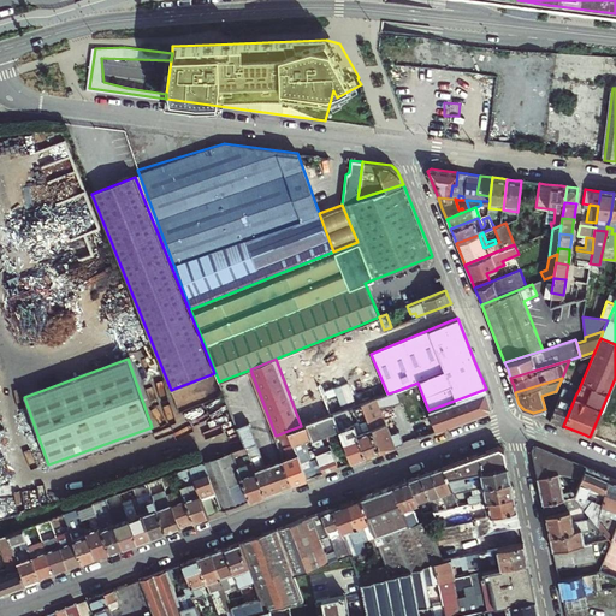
[(563,426),(576,394),(563,388),(549,420),(556,422),(563,426)]
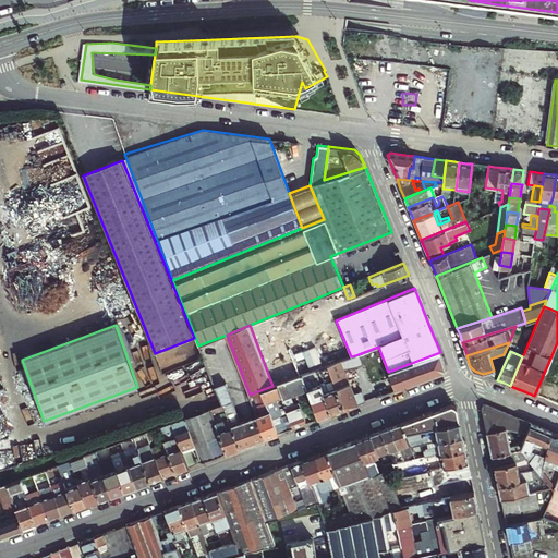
[(388,372),(395,390),(435,375),(444,372),(446,368),(440,352),(388,372)]
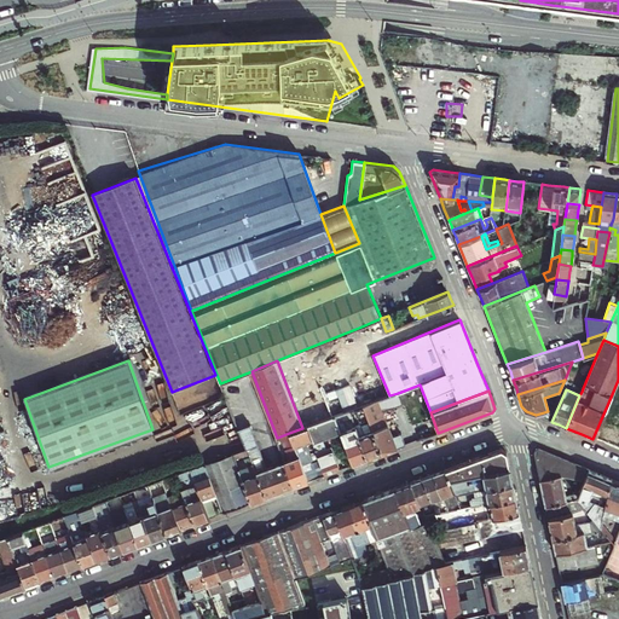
[(364,405),(372,429),(387,423),(382,412),(403,405),(398,393),(389,395),(364,405)]
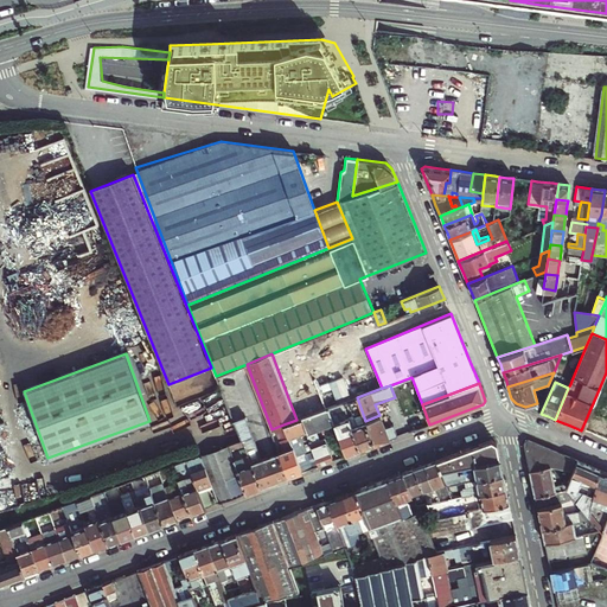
[(351,427),(360,451),(368,447),(374,445),(365,421),(357,397),(343,403),(344,407),(350,404),(353,415),(357,425),(351,427)]
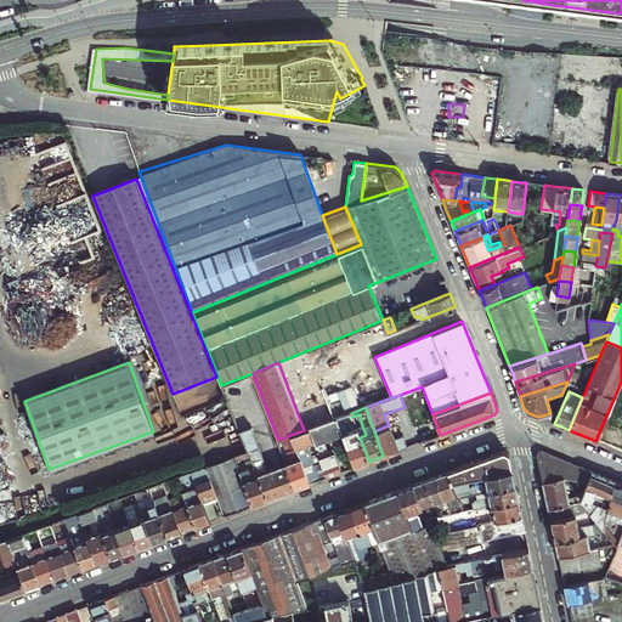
[(349,431),(344,422),(341,416),(337,418),(343,434),(349,431)]
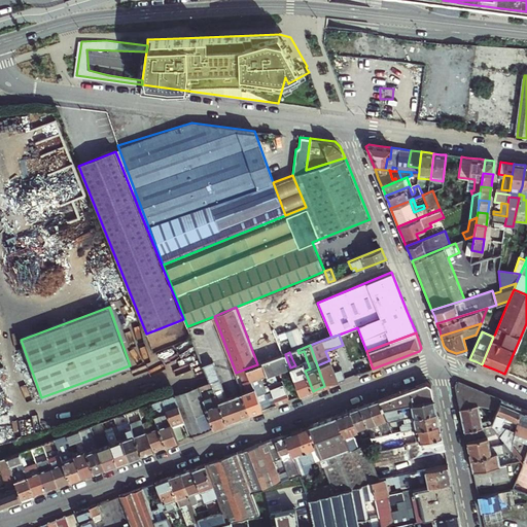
[(285,354),(260,363),(266,376),(269,384),(276,405),(286,400),(288,399),(278,373),(290,367),(285,354)]
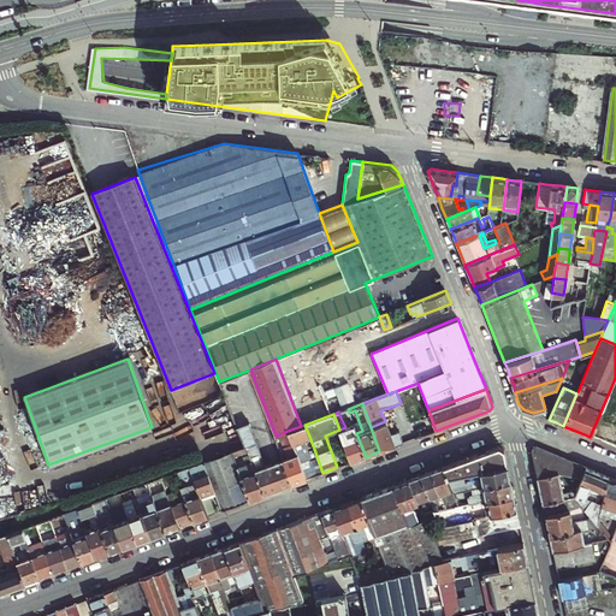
[(279,489),(270,463),(266,466),(249,421),(248,422),(236,426),(244,446),(248,455),(254,471),(264,495),(271,492),(279,489)]
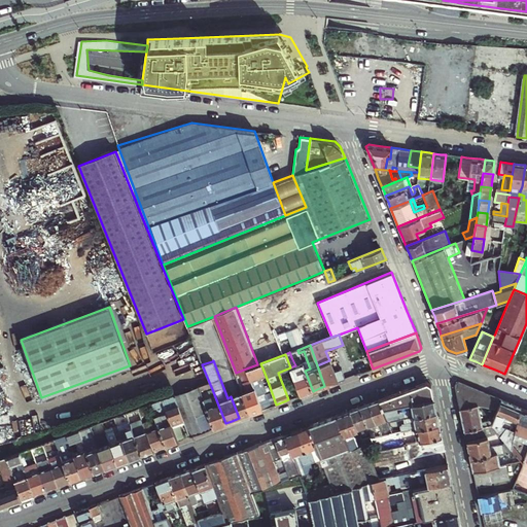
[(345,379),(341,369),(334,372),(329,360),(317,365),(324,386),(345,379)]
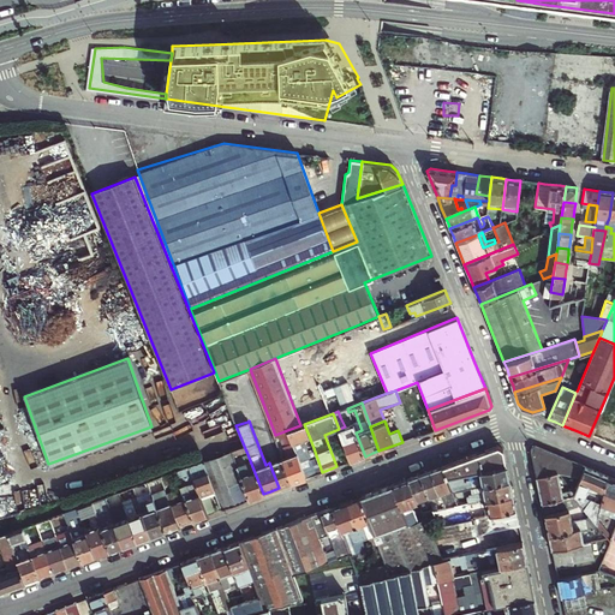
[(300,425),(287,430),(293,445),(303,441),(310,439),(304,424),(300,425)]
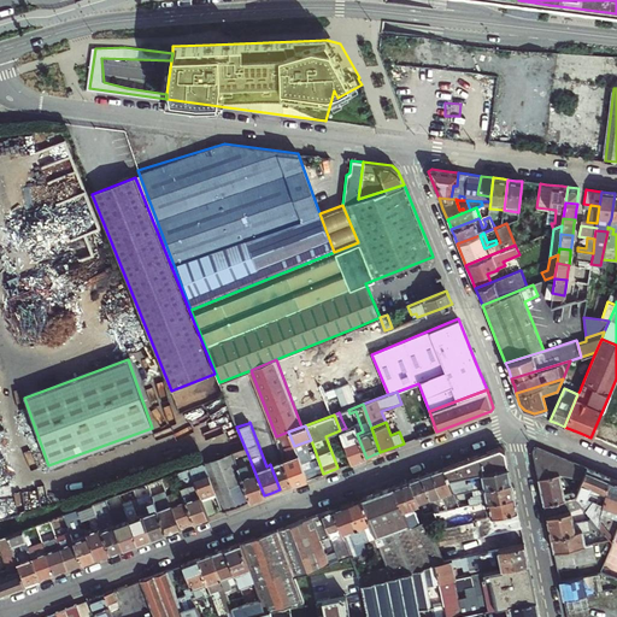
[(340,430),(352,463),(359,460),(366,458),(357,434),(354,425),(346,428),(340,430)]
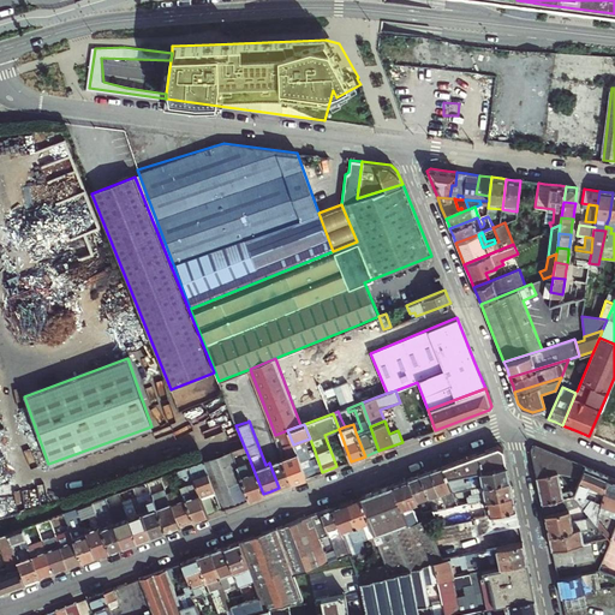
[(282,459),(291,483),(299,481),(305,478),(297,454),(293,445),(287,430),(275,435),(273,435),(275,440),(282,437),(285,446),(290,457),(282,459)]
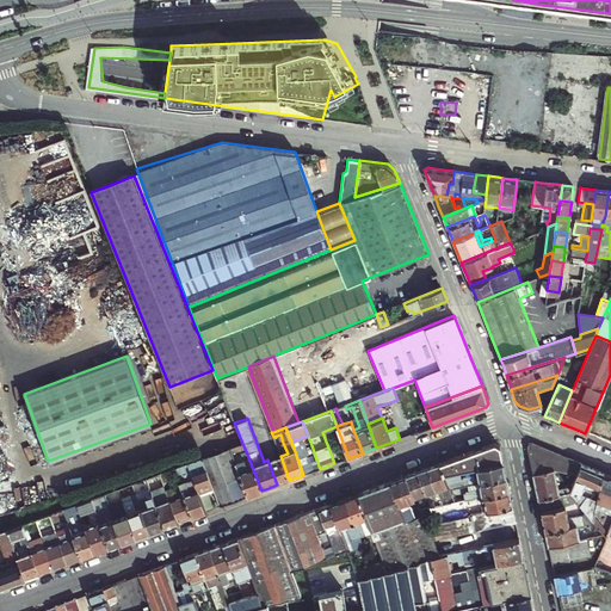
[(273,437),(277,445),(283,443),(281,434),(273,437)]
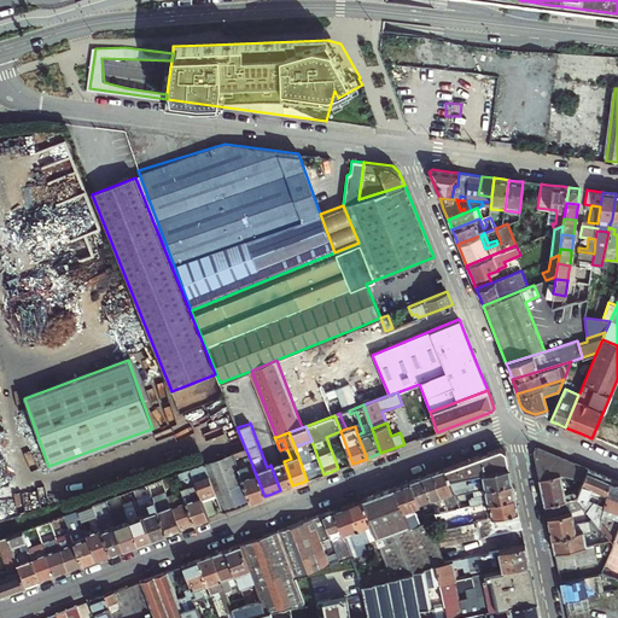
[(316,477),(324,474),(315,450),(308,453),(304,443),(295,447),(298,456),(307,481),(316,477)]
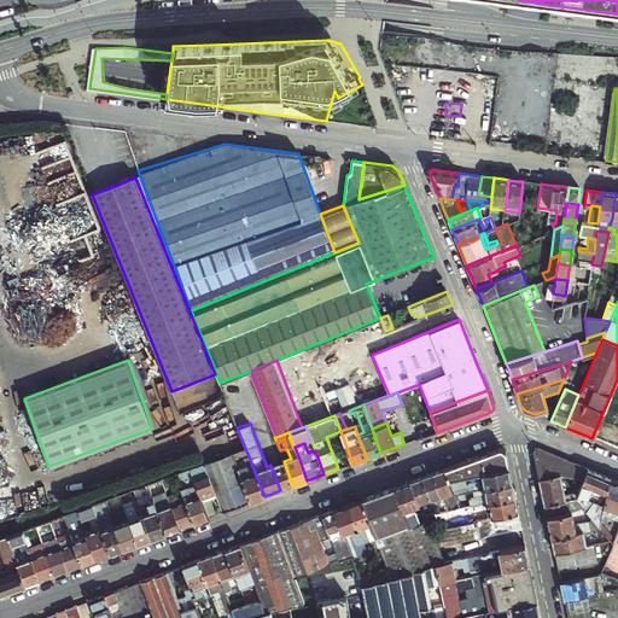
[(532,452),(538,478),(558,474),(581,484),(587,468),(567,460),(537,448),(532,452)]
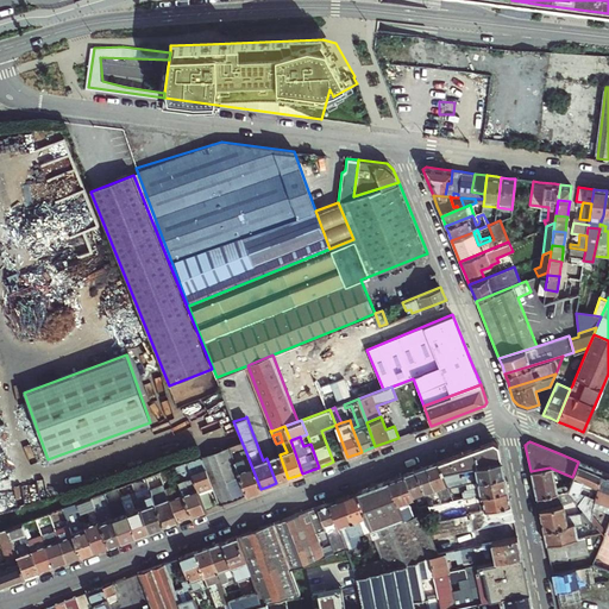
[(465,452),(438,463),(441,473),(457,470),(475,465),(501,459),(498,445),(493,443),(465,452)]
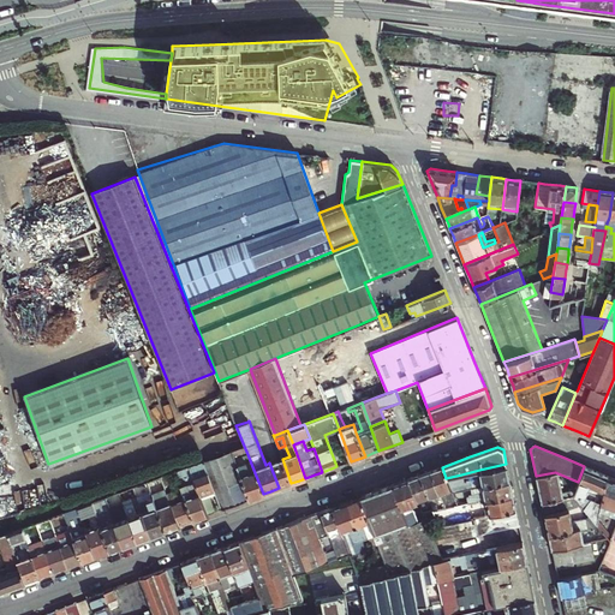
[(221,509),(250,499),(234,458),(232,451),(203,461),(216,495),(221,509)]
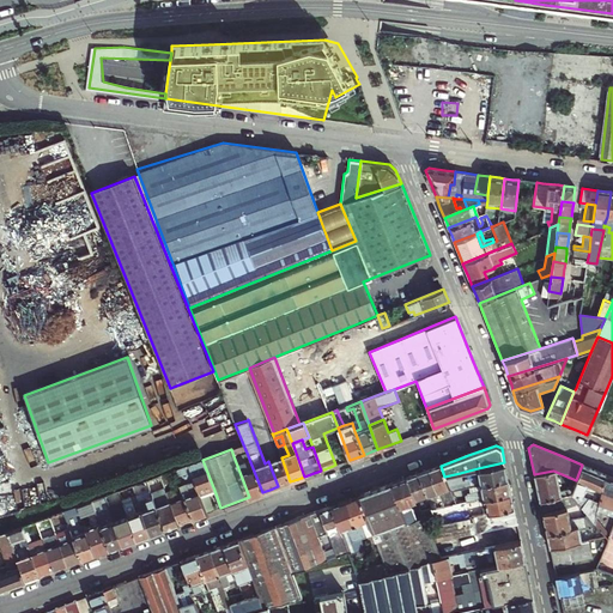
[(234,456),(249,497),(256,495),(262,492),(253,468),(247,453),(234,456)]
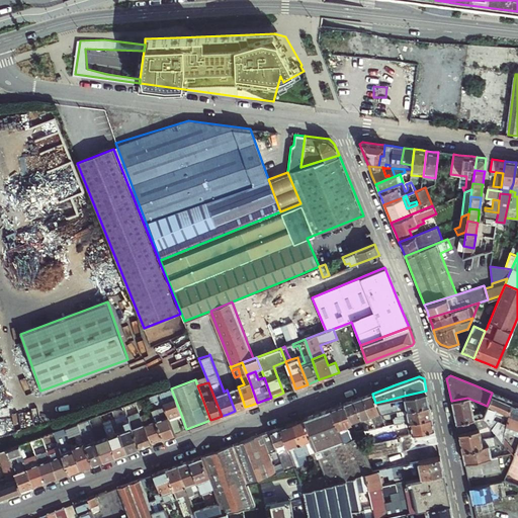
[(238,386),(227,390),(235,411),(241,409),(245,407),(238,386)]
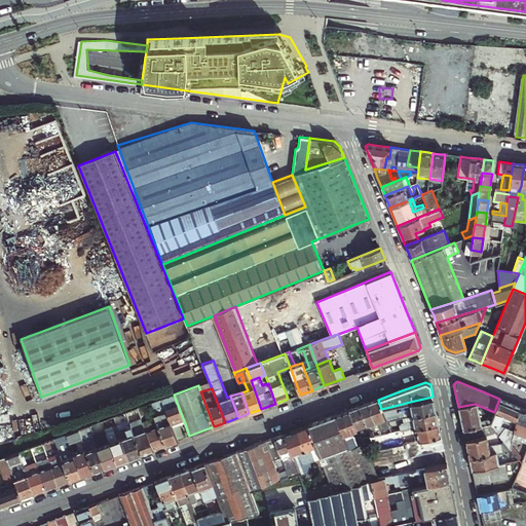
[(174,395),(162,399),(178,440),(182,439),(185,437),(181,425),(185,423),(174,395)]
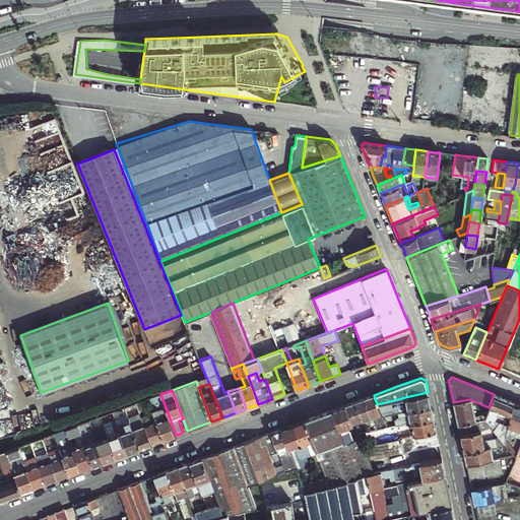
[(381,414),(381,415),(401,411),(431,405),(429,399),(428,392),(405,397),(406,403),(392,406),(390,401),(377,404),(381,414)]
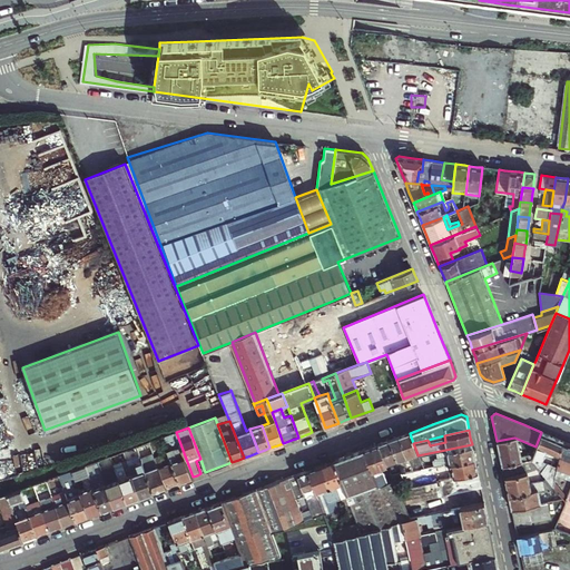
[(193,477),(176,432),(163,436),(172,461),(179,482),(187,479),(193,477)]
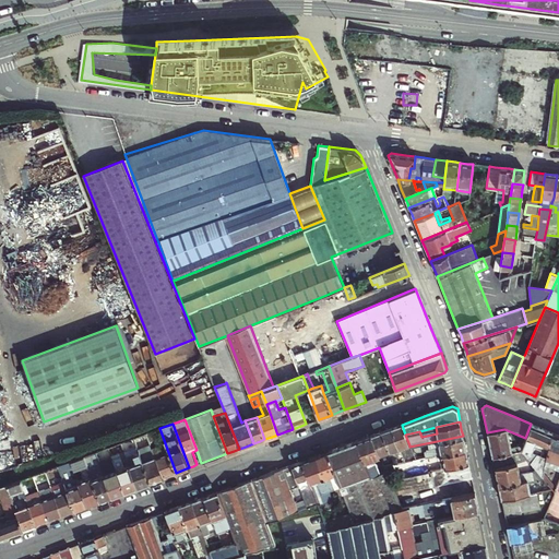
[(535,444),(545,449),(551,432),(544,429),(531,424),(525,438),(522,447),(520,451),(526,461),(527,462),(532,453),(535,444)]
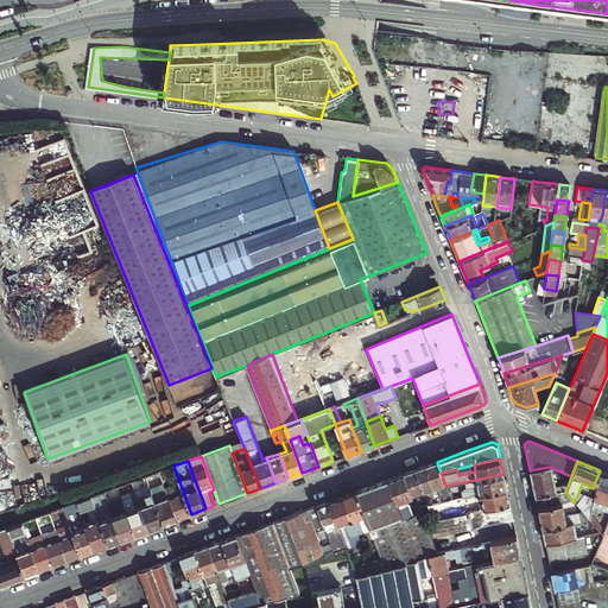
[(432,463),(425,466),(434,488),(445,485),(441,473),(437,462),(432,463)]
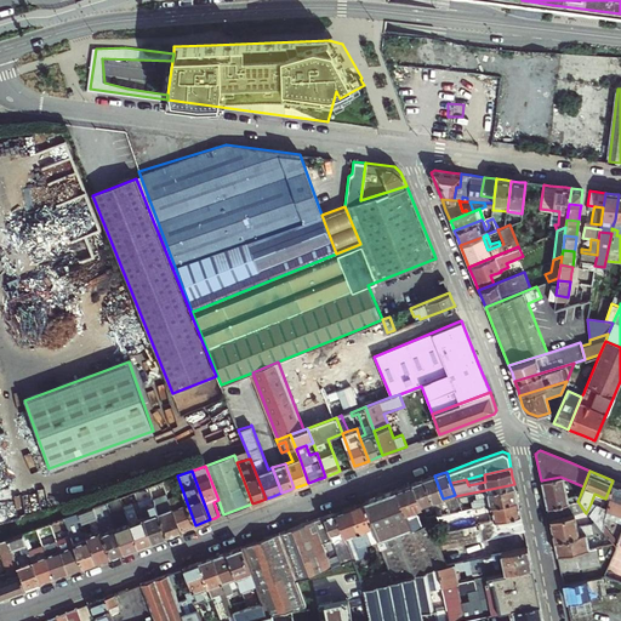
[(429,478),(423,480),(432,503),(443,499),(434,476),(429,478)]
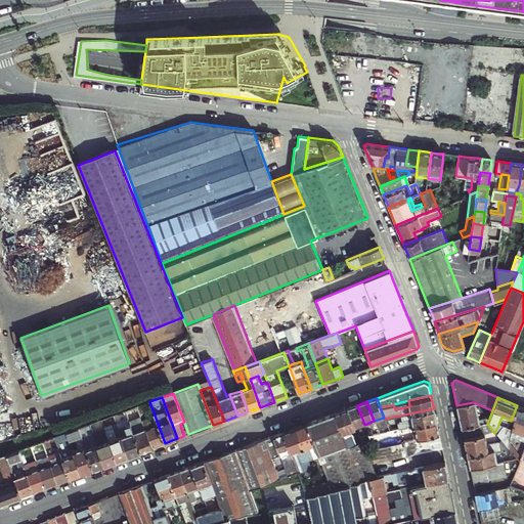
[(459,421),(461,428),(487,423),(489,419),(477,421),(473,402),(456,405),(459,421)]
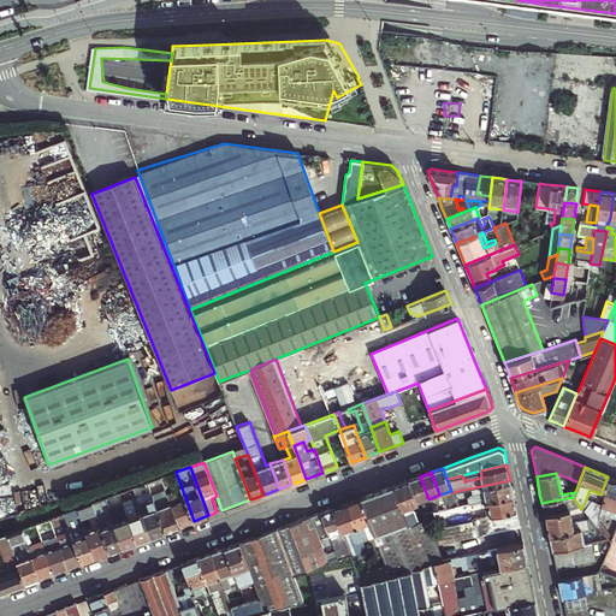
[(409,480),(418,503),(428,499),(420,477),(415,478),(409,480)]
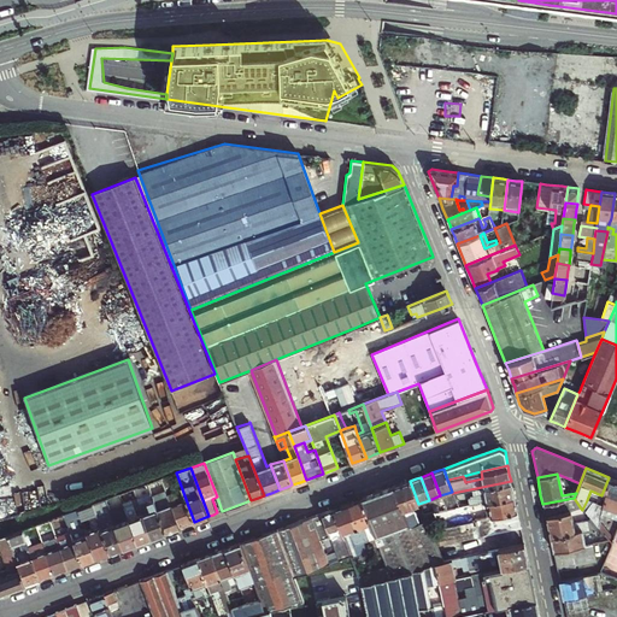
[(616,480),(609,477),(601,495),(606,498),(604,507),(598,505),(592,521),(597,527),(600,530),(601,523),(603,515),(609,515),(616,493),(616,480)]
